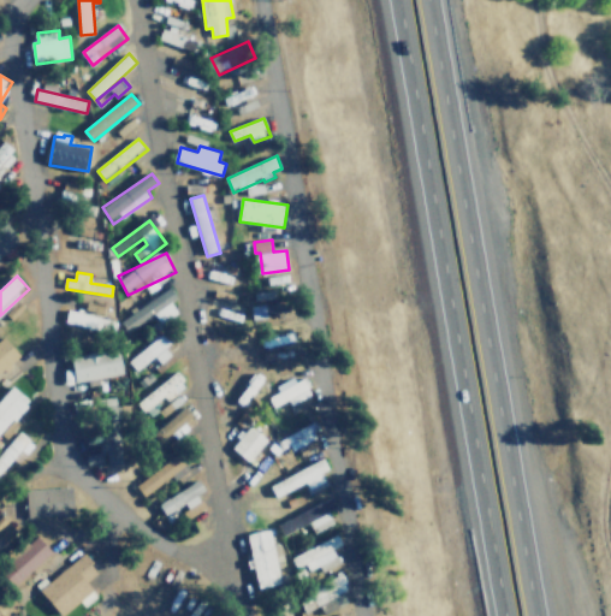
[(173,302),(178,300),(175,292),(122,318),(128,332),(159,317),(161,323),(179,314),(173,302)]
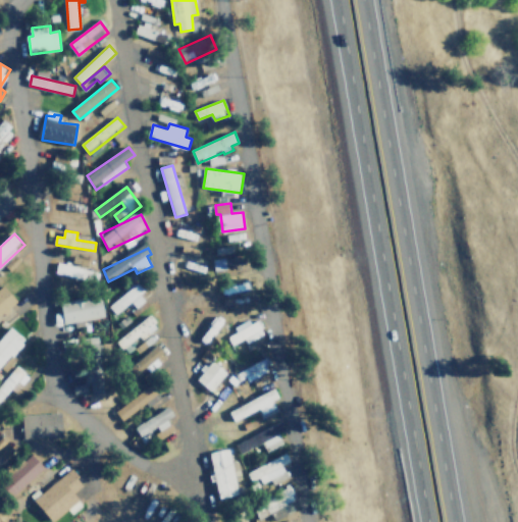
[(228,269),(227,258),(215,259),(216,270),(228,269)]
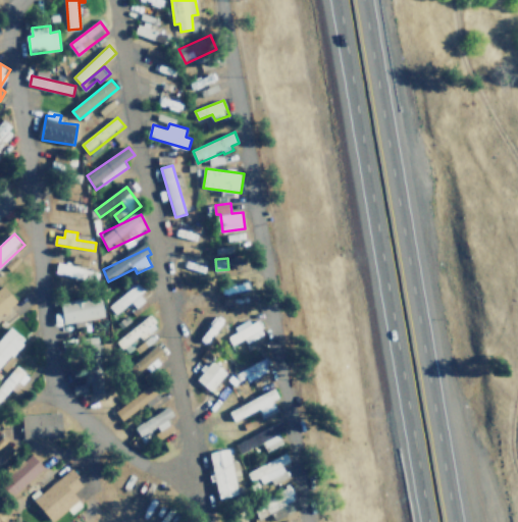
[(78,267),(60,262),(57,273),(74,278),(78,267)]
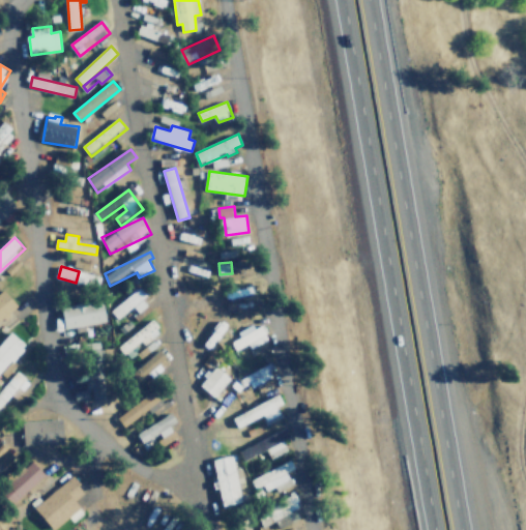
[(140,289),(113,312),(119,320),(135,306),(140,314),(152,303),(140,289)]
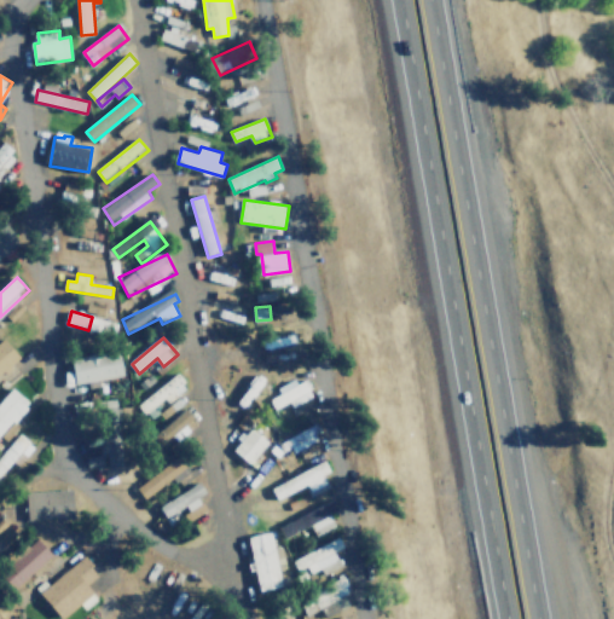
[(0,376),(23,358),(7,339),(0,343),(0,376)]
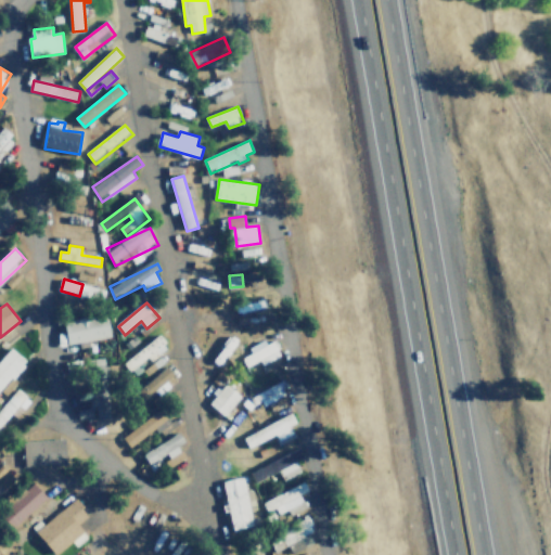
[(113,337),(109,314),(66,322),(71,345),(113,337)]
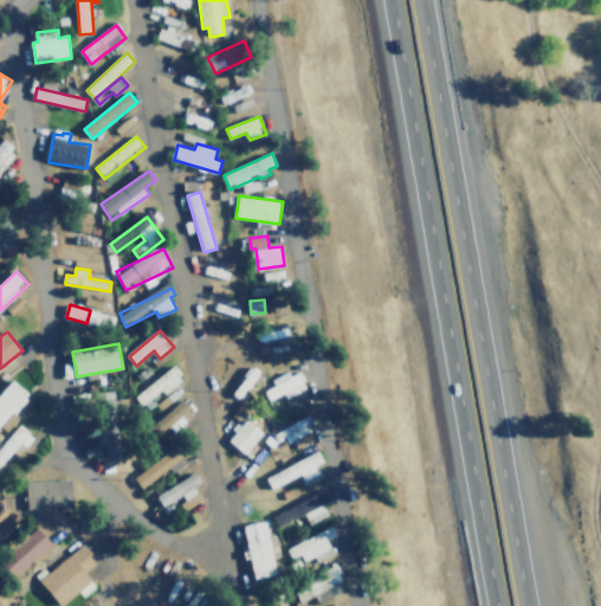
[(176,367),(136,395),(146,407),(185,380),(176,367)]
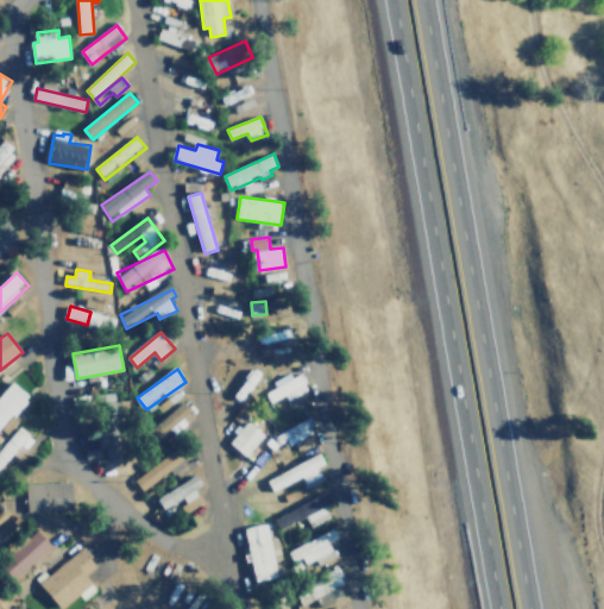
[(293,374),(275,382),(278,388),(268,393),(272,403),(288,396),(289,401),(312,391),(303,374),(294,377),(293,374)]
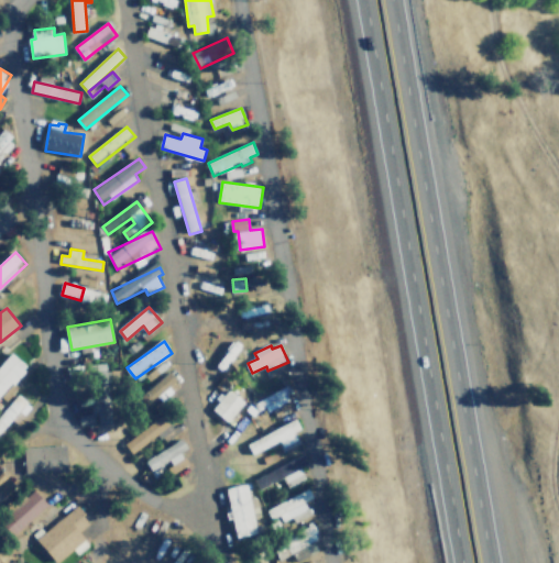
[(0,399),(30,367),(13,353),(0,367),(0,399)]
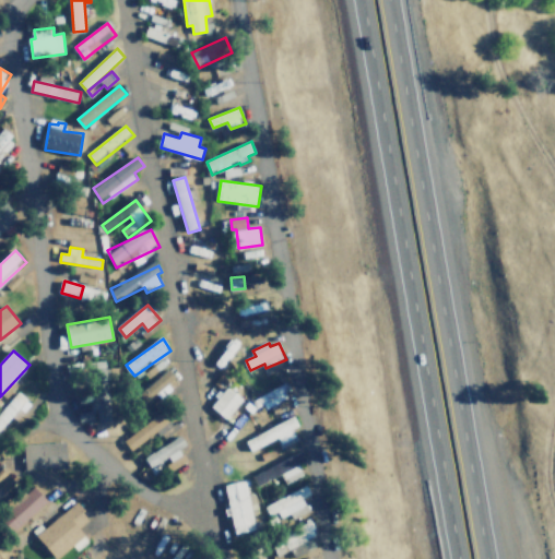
[(107,363),(93,364),(96,397),(92,399),(93,414),(98,414),(99,424),(113,423),(107,363)]
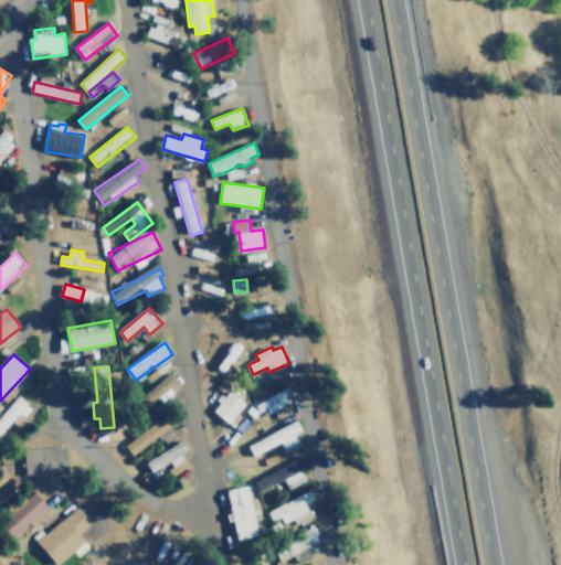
[(150,409),(181,385),(171,373),(141,398),(150,409)]
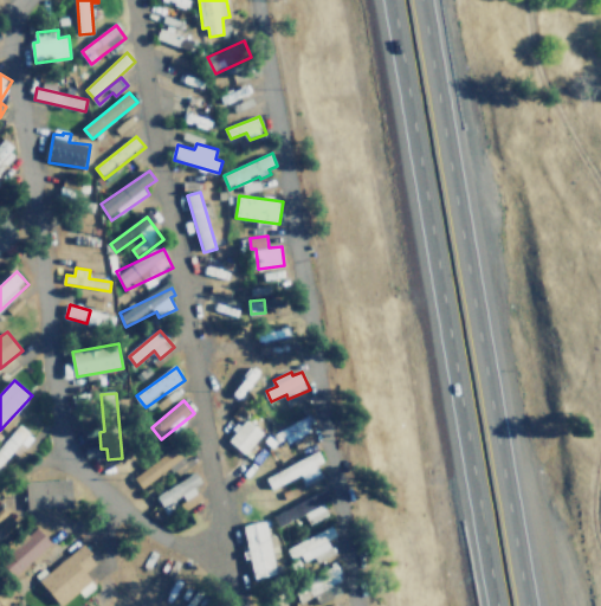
[(237,431),(238,431),(231,442),(247,455),(265,433),(246,419),(237,431)]
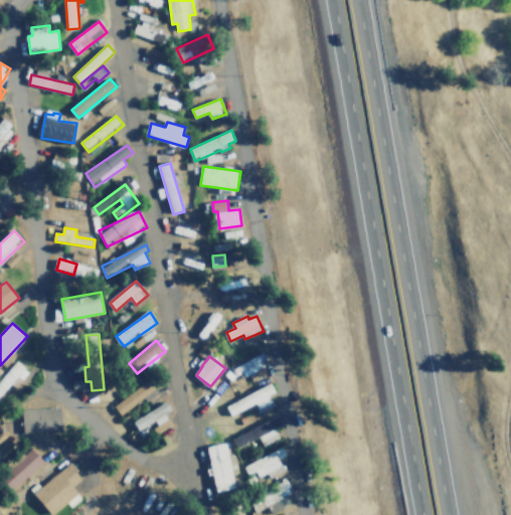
[(150,403),(162,394),(150,379),(116,406),(124,415),(146,398),(150,403)]
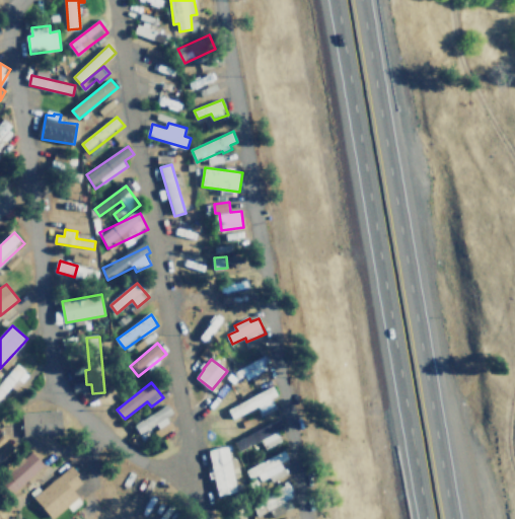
[(277,406),(274,398),(279,395),(275,386),(229,410),(234,420),(260,406),(263,414),(277,406)]
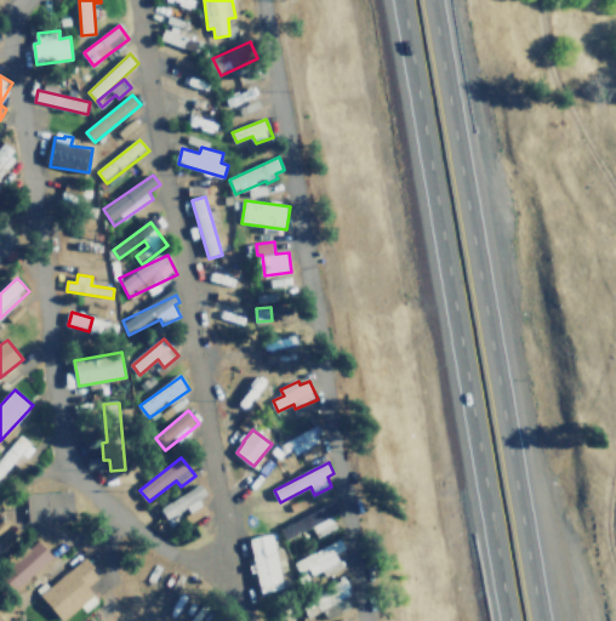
[(200,500),(209,495),(203,484),(163,510),(171,524),(203,503),(200,500)]
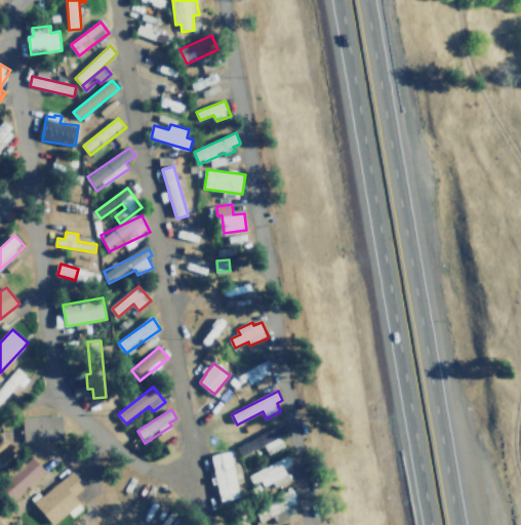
[(64,416),(24,417),(25,441),(64,440),(64,416)]
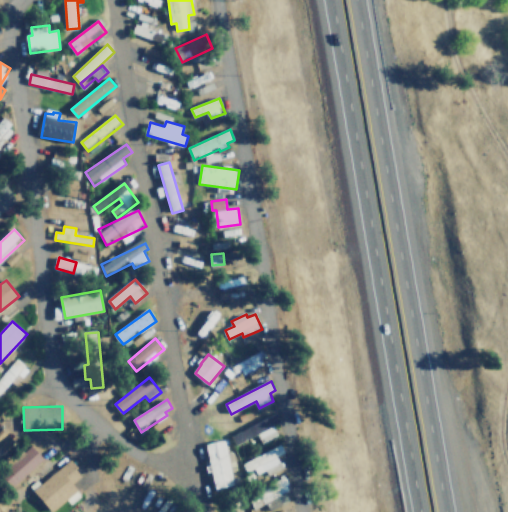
[(233,435),(237,444),(281,424),(276,415),(233,435)]
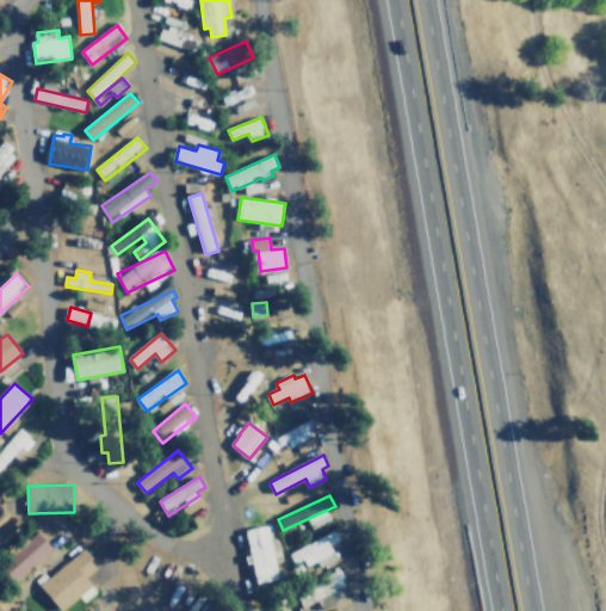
[(0,513),(0,537),(2,542),(19,532),(7,511),(0,513)]
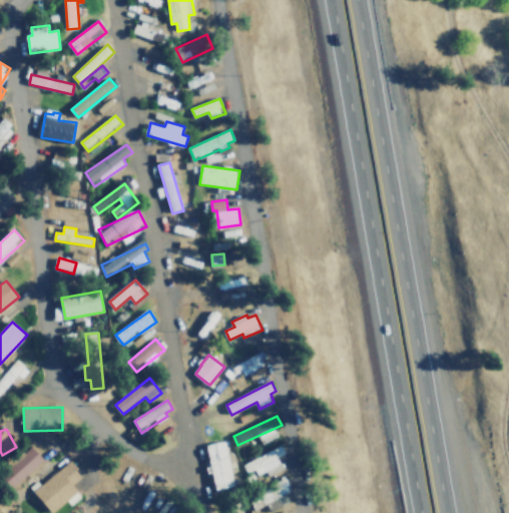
[(207,445),(217,490),(236,486),(232,469),(238,467),(235,454),(229,455),(226,441),(207,445)]
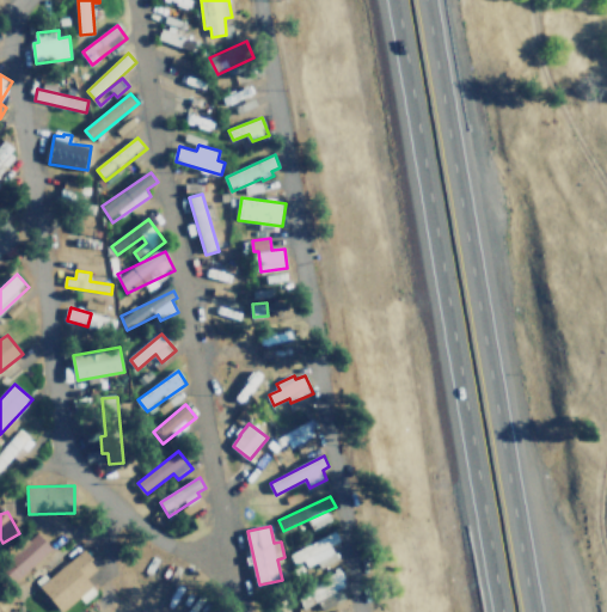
[(332,546),(342,542),(337,531),(292,555),(298,564),(305,561),(310,568),(337,554),(332,546)]
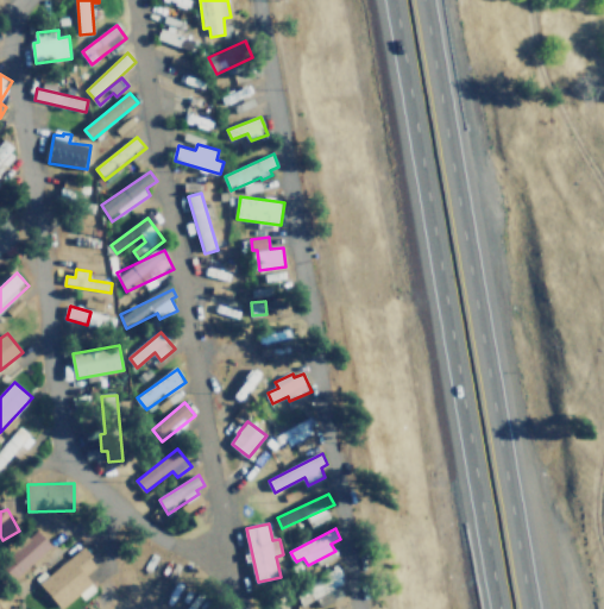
[(4,565),(18,579),(55,546),(41,532),(4,565)]
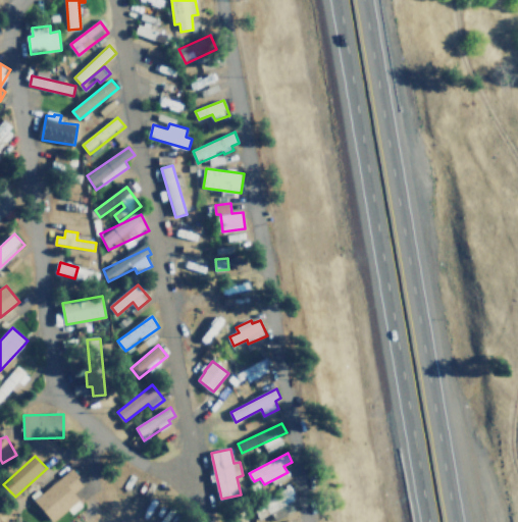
[(85,505),(74,493),(86,484),(72,469),(35,500),(52,521),(54,521),(69,510),(72,514),(85,505)]
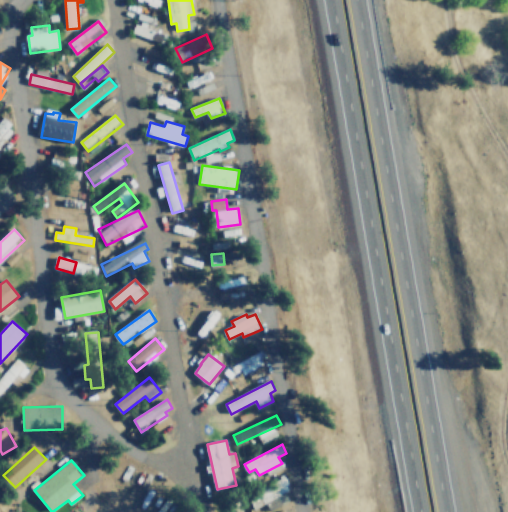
[(292,489),(284,477),(277,481),(284,493),(292,489)]
